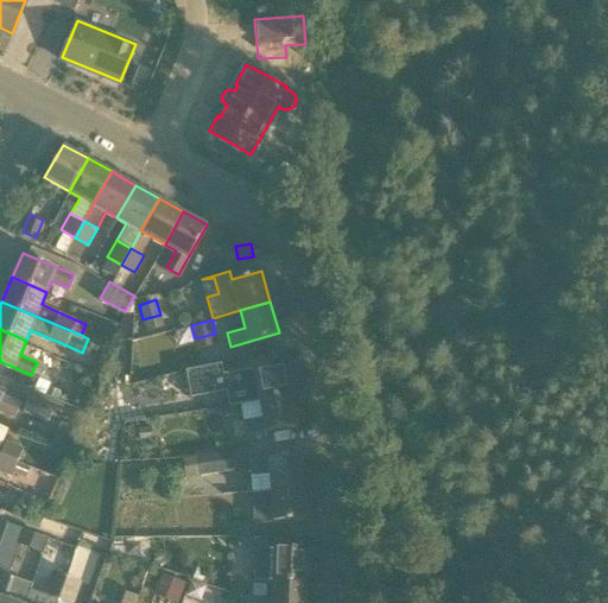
[(185,367),(190,394),(226,387),(221,361),(185,367)]
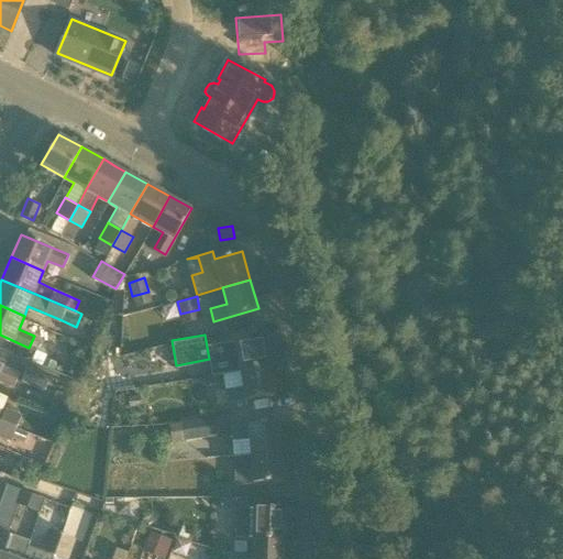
[(238,353),(241,370),(269,365),(265,335),(219,342),(221,357),(238,353)]
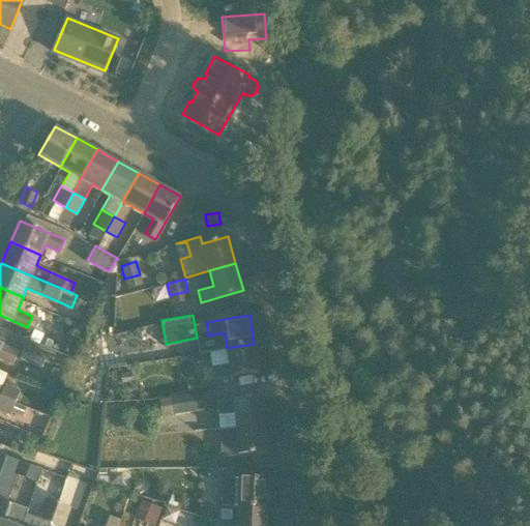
[(42,338),(40,344),(49,348),(52,342),(42,338)]
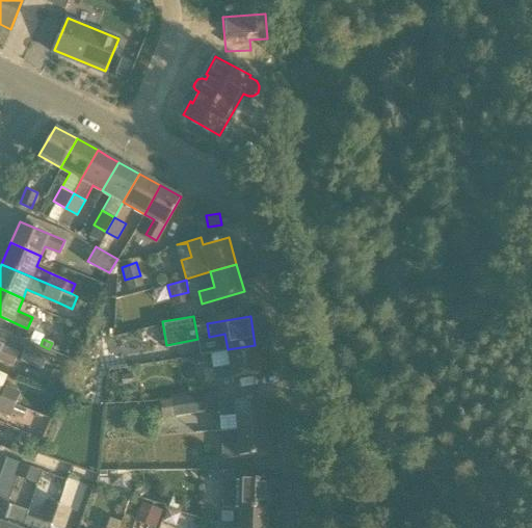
[(0,358),(12,364),(18,351),(0,343),(0,358)]
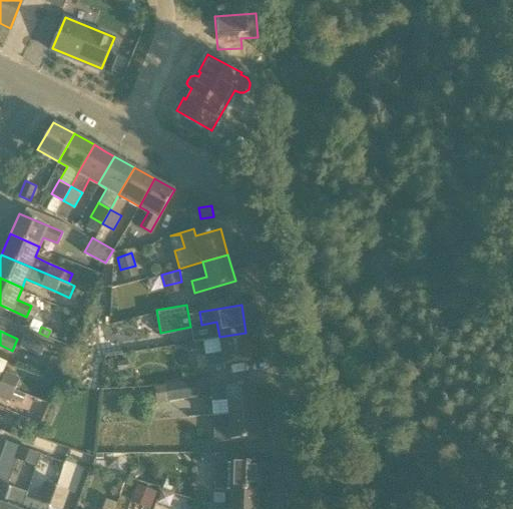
[(39,353),(44,341),(24,332),(19,344),(39,353)]
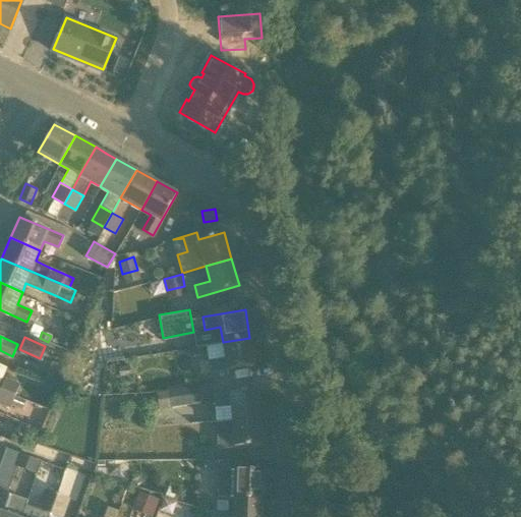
[(225,356),(208,359),(209,365),(210,371),(230,367),(254,363),(249,338),(223,342),(225,356)]
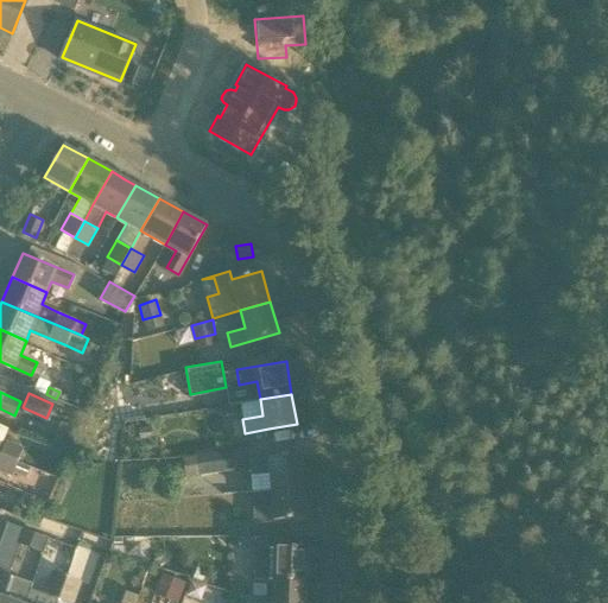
[(59,440),(67,421),(61,419),(54,438),(59,440)]
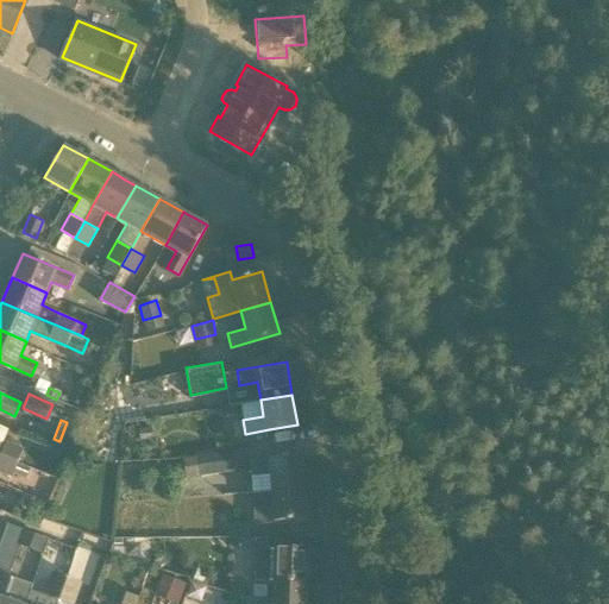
[(152,425),(139,426),(140,439),(152,438),(152,425)]
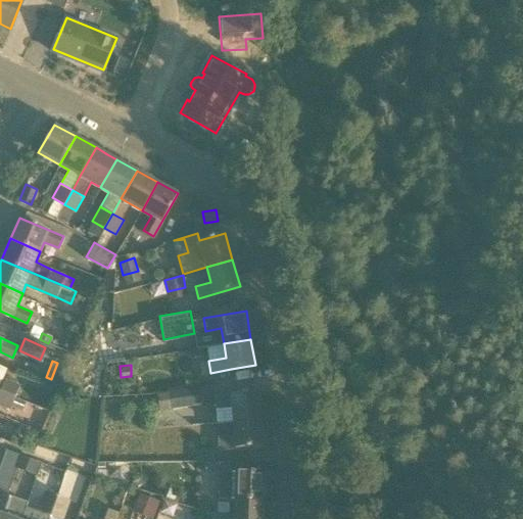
[(197,373),(184,375),(186,385),(199,383),(197,373)]
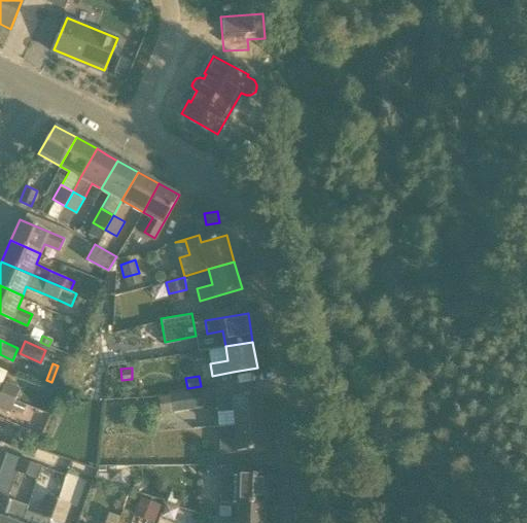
[(5,380),(0,390),(0,392),(14,398),(20,386),(5,380)]
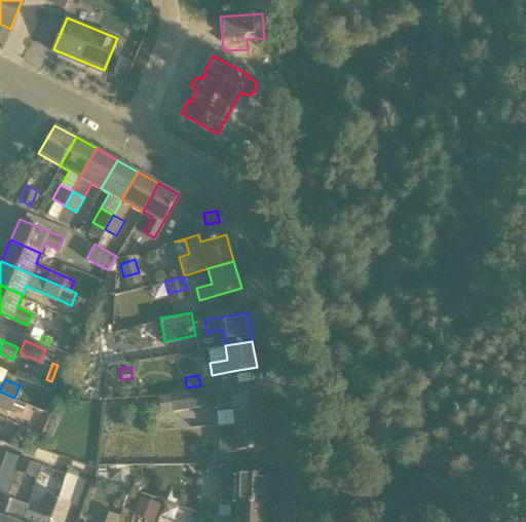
[(161,411),(204,405),(202,387),(158,394),(161,411)]
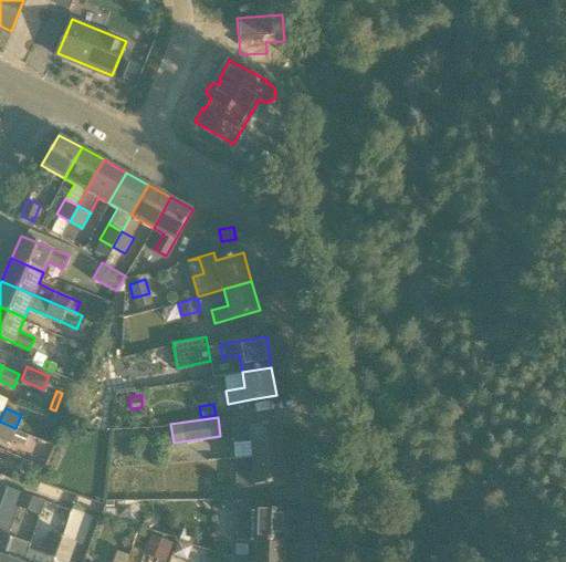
[(0,436),(10,441),(16,428),(0,422),(0,436)]
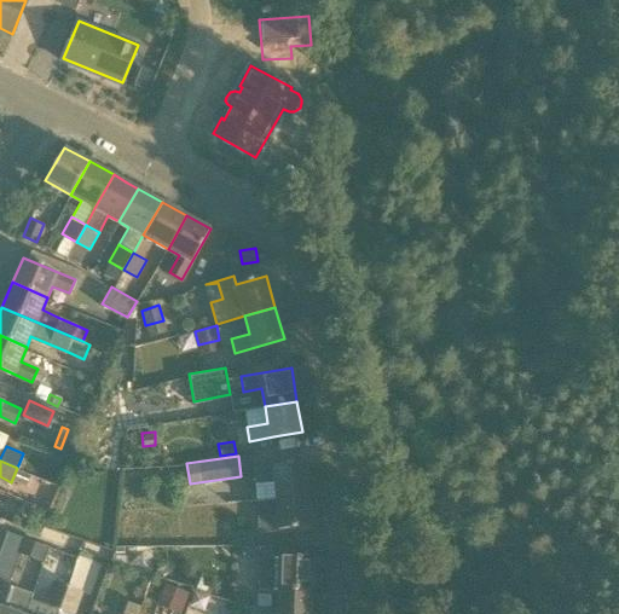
[(306,462),(254,465),(255,481),(255,482),(272,481),(273,496),(276,496),(276,497),(308,494),(306,462)]
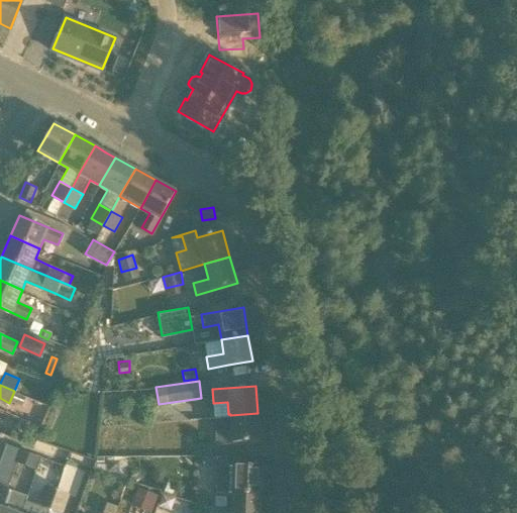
[(14,391),(11,399),(21,403),(24,395),(14,391)]
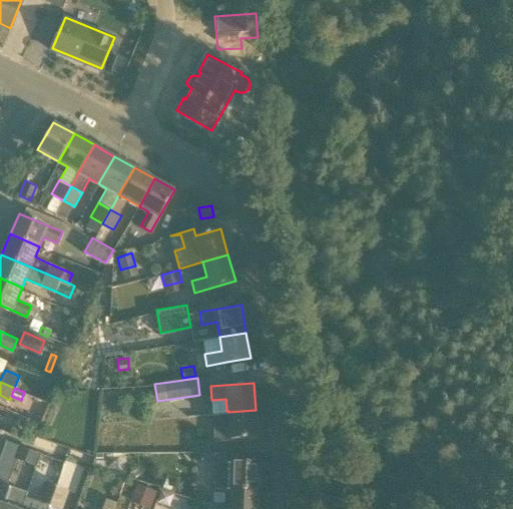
[(213,428),(214,440),(258,437),(255,410),(228,412),(230,427),(213,428)]
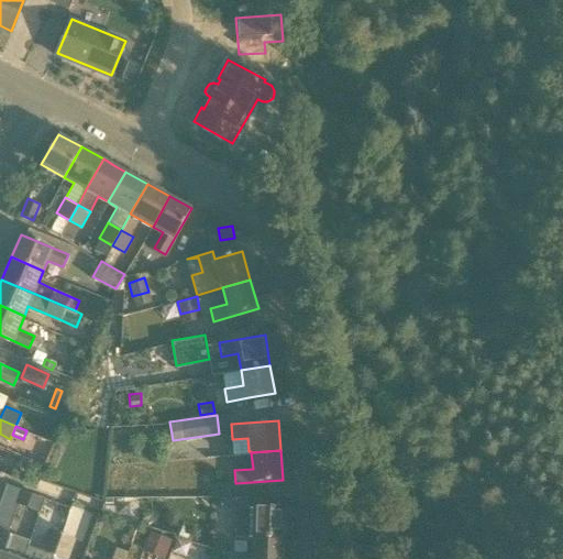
[(87,486),(97,486),(98,462),(87,462),(87,486)]
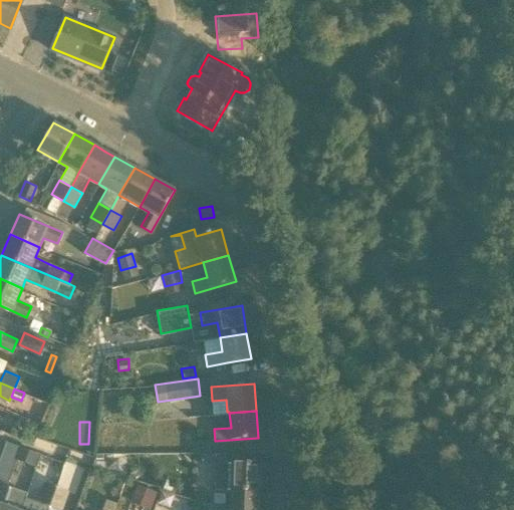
[(210,450),(209,439),(190,441),(191,452),(210,450)]
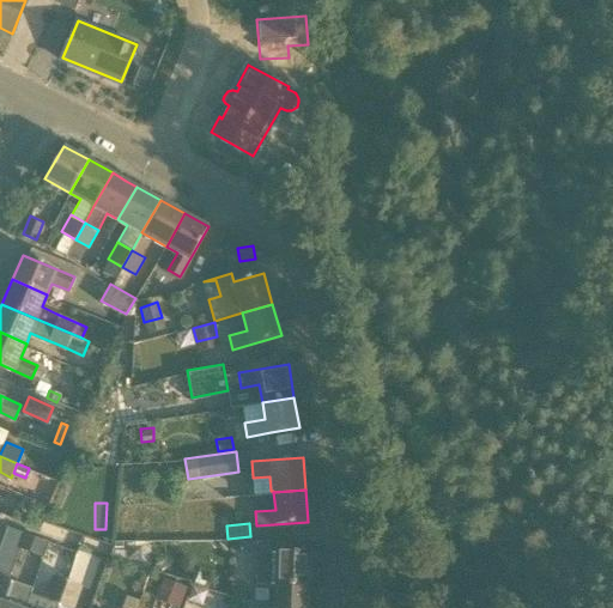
[(0,567),(10,572),(18,547),(23,532),(23,530),(7,526),(0,543),(0,567)]
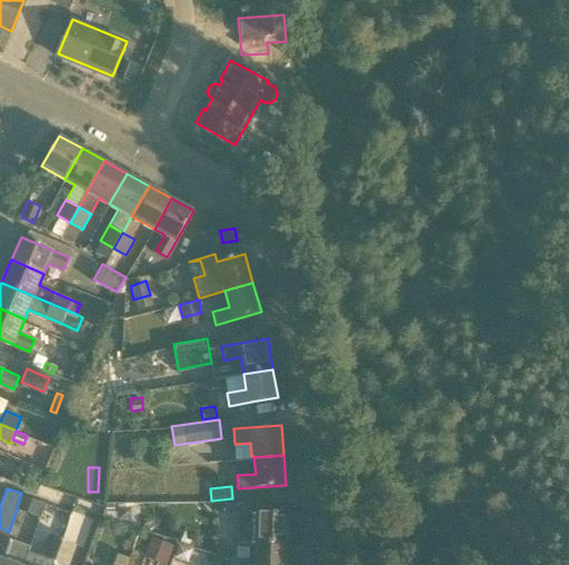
[(42,501),(21,494),(17,508),(38,515),(42,501)]
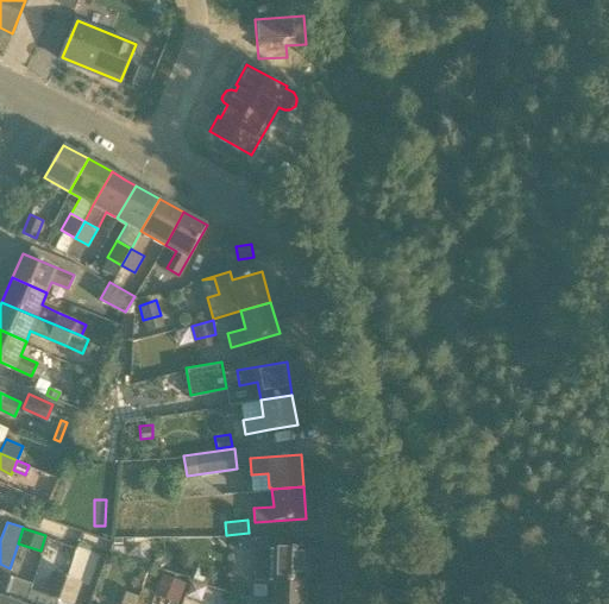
[(255,548),(255,579),(274,579),(306,580),(307,557),(307,548),(255,548)]
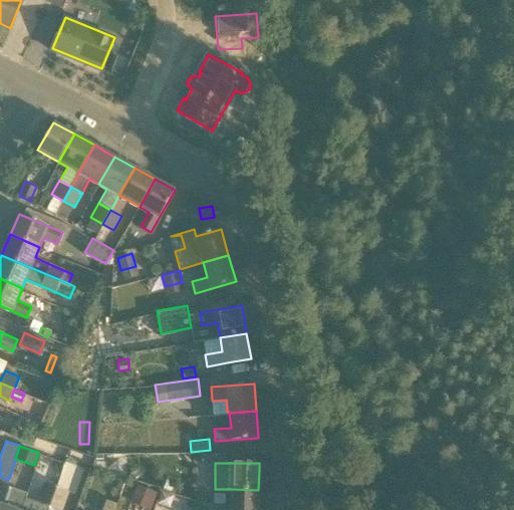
[(50,505),(57,486),(44,481),(37,500),(50,505)]
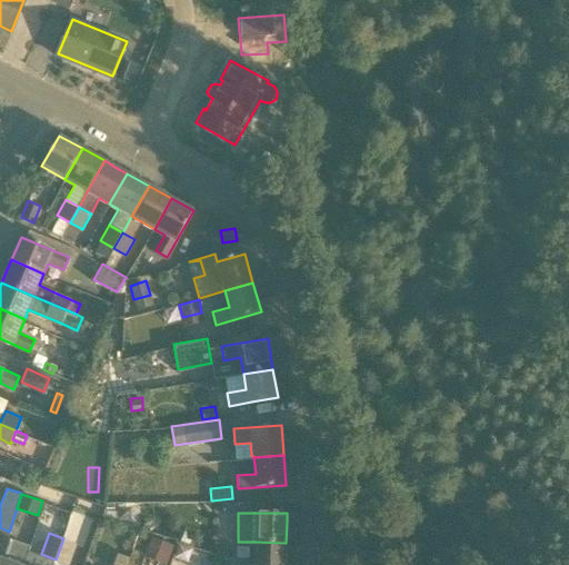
[(0,564),(19,564),(7,561),(13,541),(7,537),(3,536),(0,545),(0,564)]
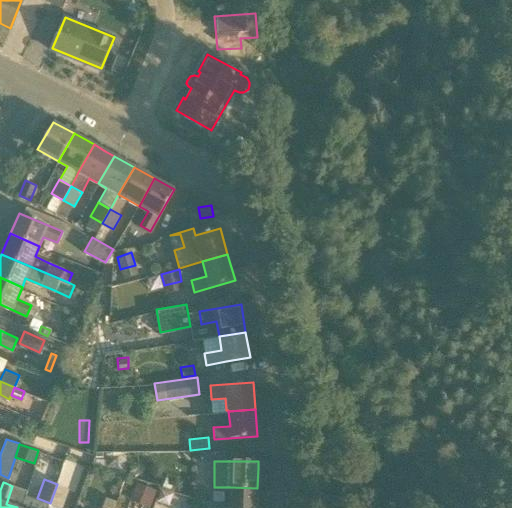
[(132,493),(129,500),(149,507),(152,499),(155,489),(136,482),(132,493)]
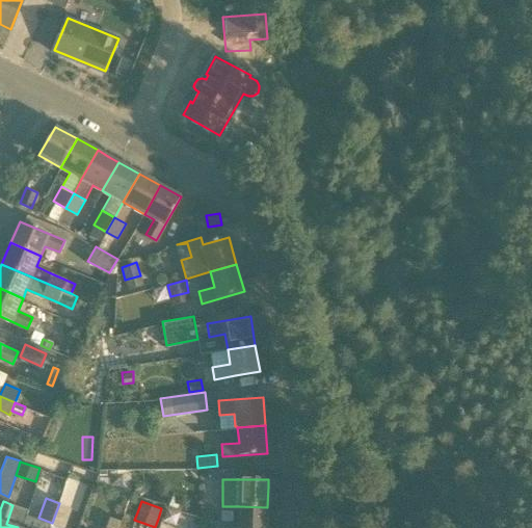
[(72,507),(59,503),(52,523),(64,527),(72,507)]
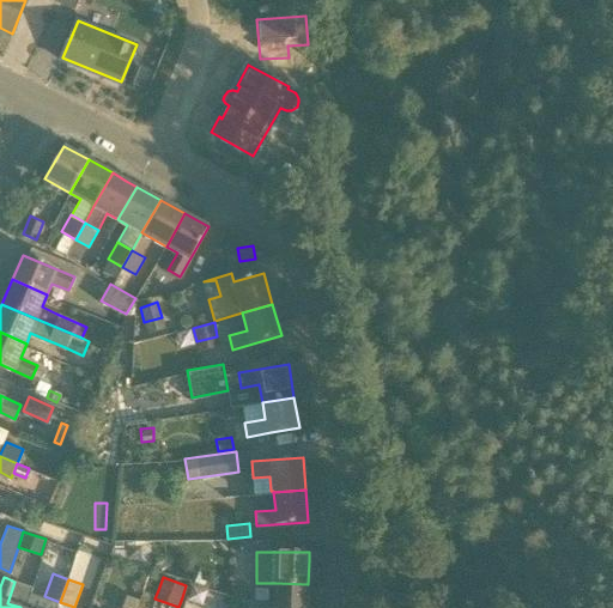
[(255,601),(255,607),(307,607),(308,584),(275,583),(275,601),(255,601)]
